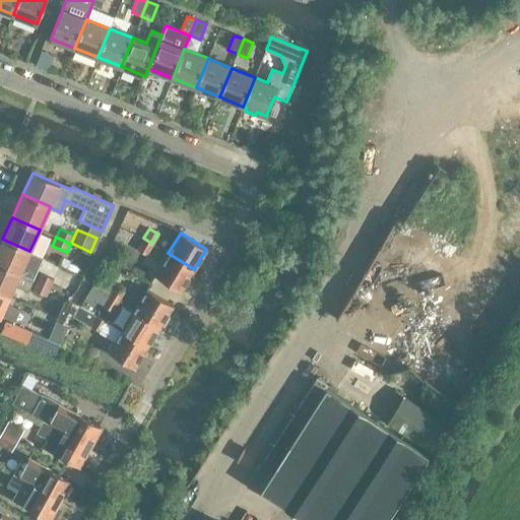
[(152,244),(143,238),(137,248),(146,253),(152,244)]
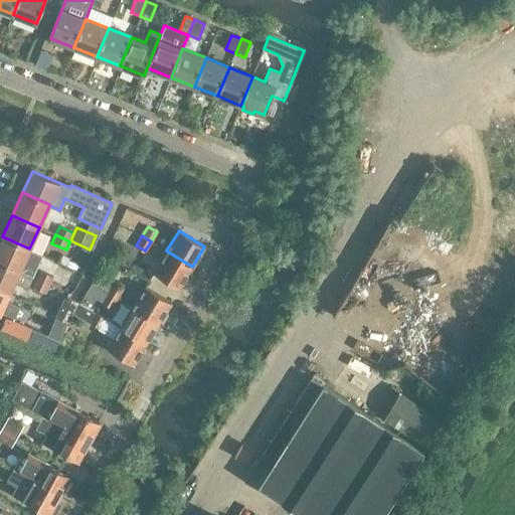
[(2,236),(0,241),(0,262),(33,277),(38,266),(43,255),(29,248),(2,236)]
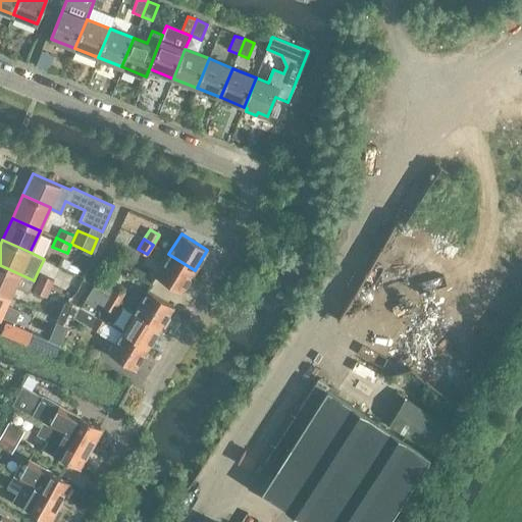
[(195,270),(168,254),(156,275),(181,292),(195,270)]
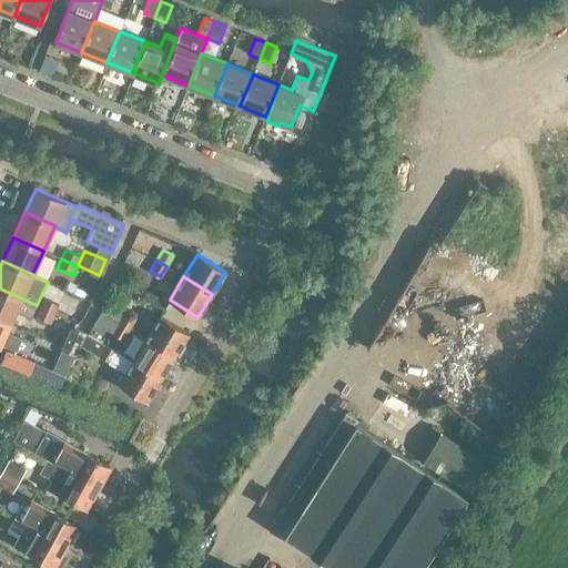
[(0,288),(0,318),(10,323),(16,311),(31,317),(37,305),(0,288)]
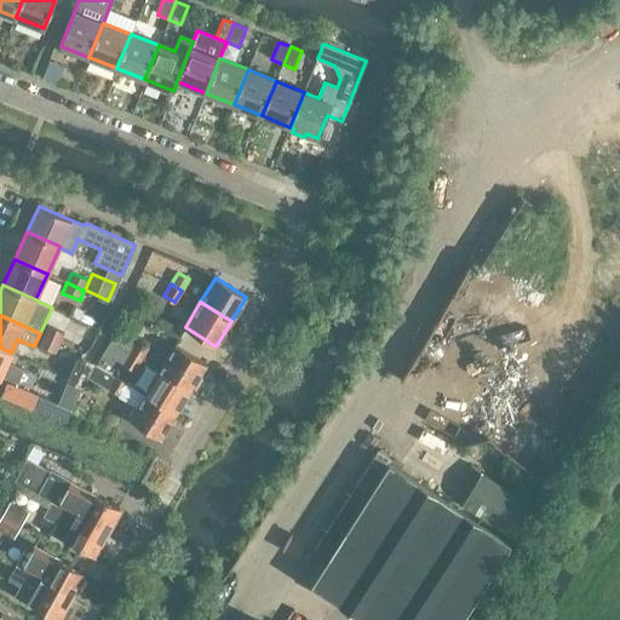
[(65,332),(47,323),(42,334),(61,343),(65,332)]
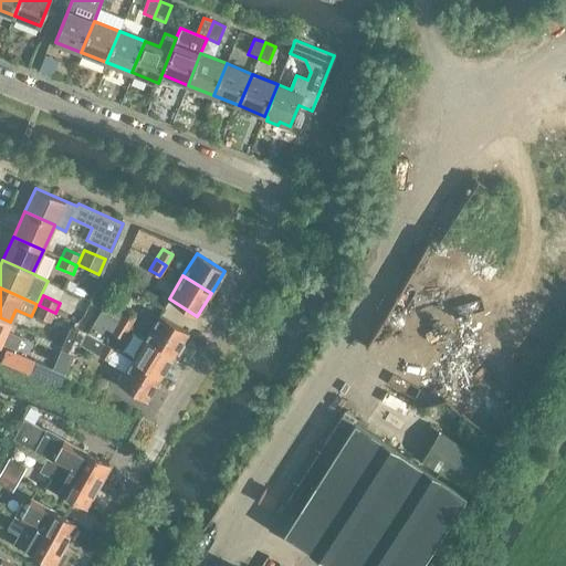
[(101,311),(117,322),(129,328),(136,317),(124,311),(123,313),(105,303),(101,311)]
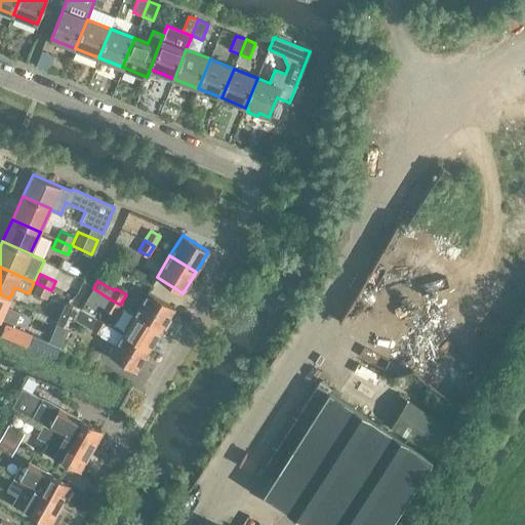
[(33,291),(47,298),(51,290),(36,283),(33,291)]
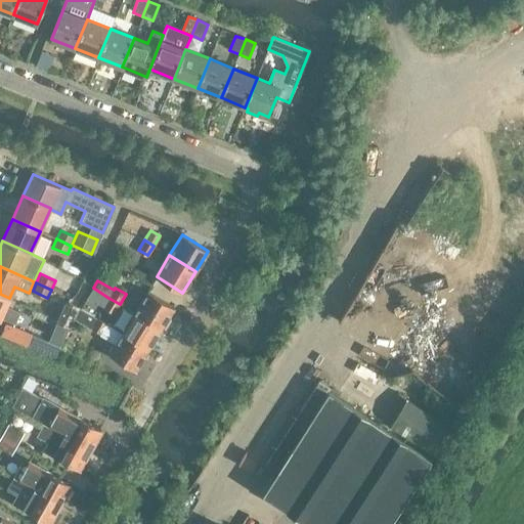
[(135,312),(161,328),(174,307),(147,291),(135,312)]
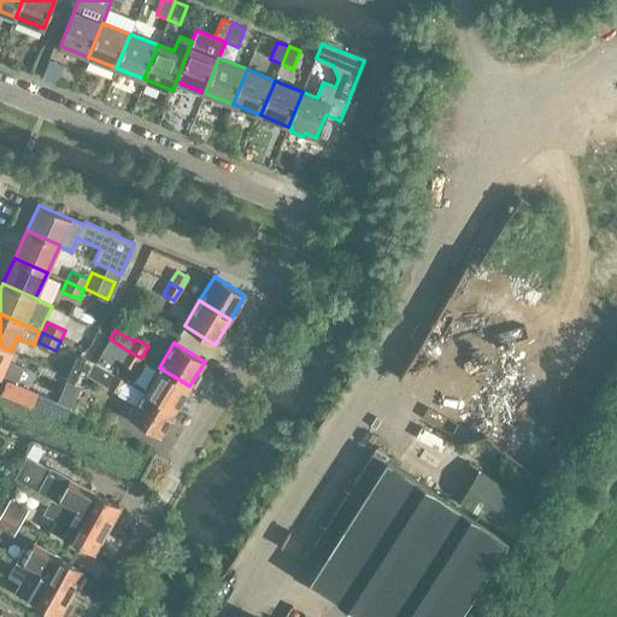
[(0,375),(1,374),(18,381),(24,368),(7,360),(11,351),(0,346),(0,375)]
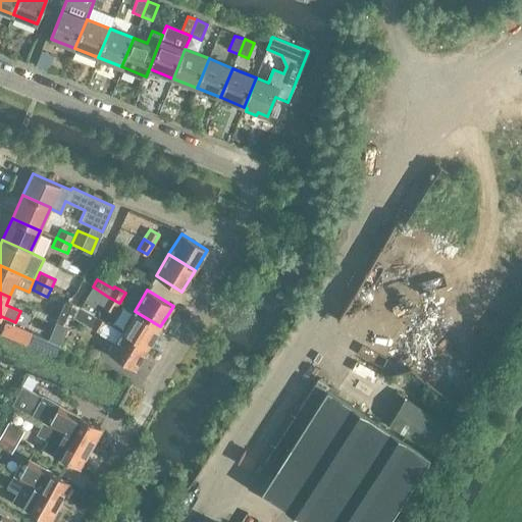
[(102,308),(112,314),(119,303),(108,297),(102,308)]
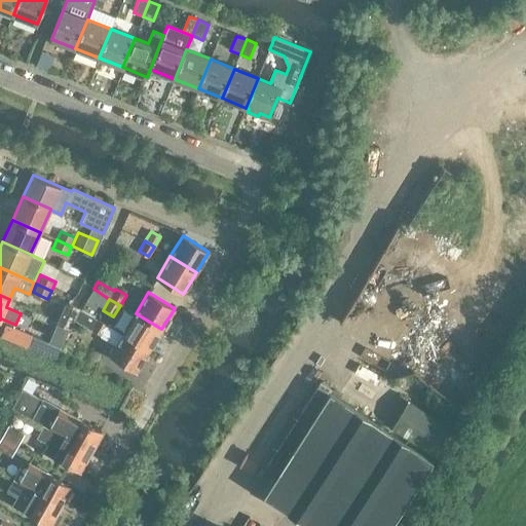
[(66,301),(57,318),(70,326),(79,307),(66,301)]
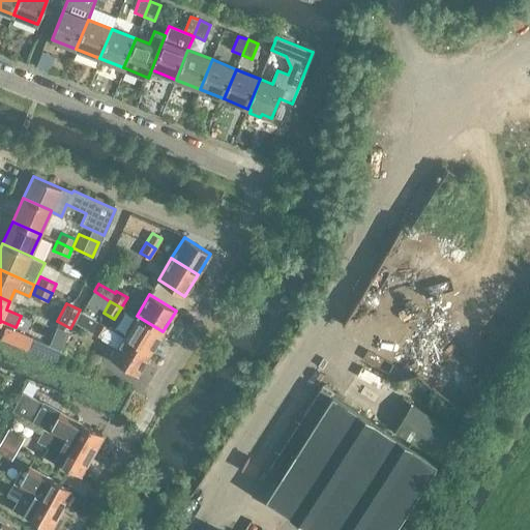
[(76,323),(100,339),(107,328),(82,313),(76,323)]
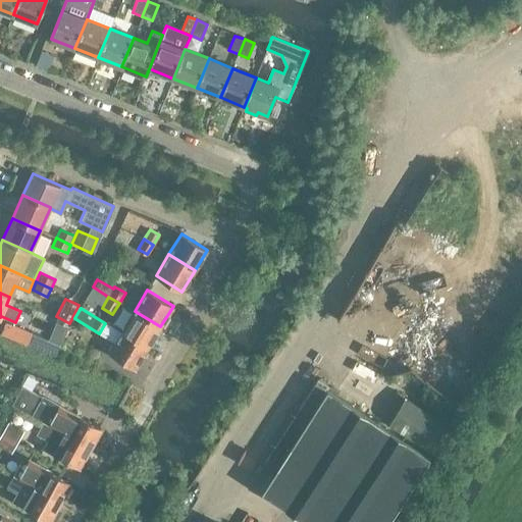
[(121,331),(148,348),(160,326),(135,311),(121,331)]
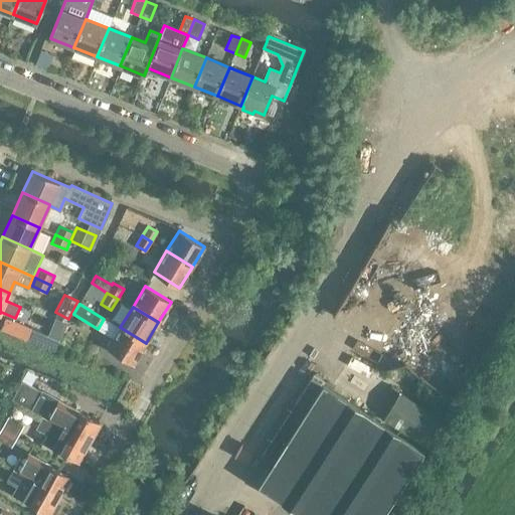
[(29,328),(5,318),(0,329),(24,339),(29,328)]
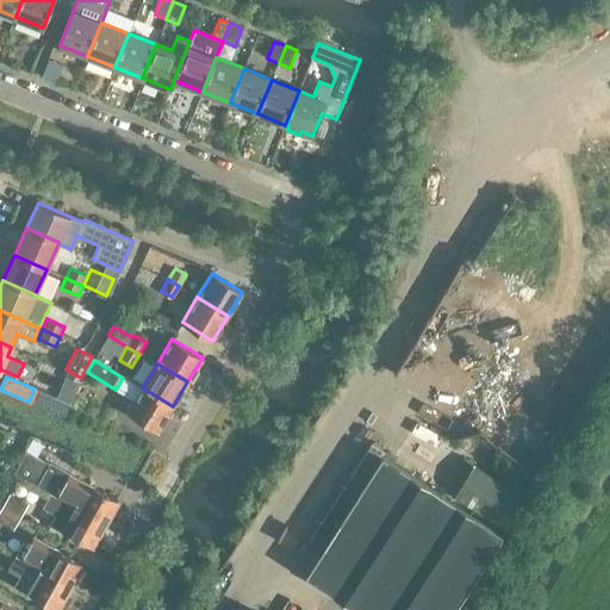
[(123,378),(116,390),(135,400),(128,412),(157,430),(173,406),(142,387),(142,388),(123,378)]
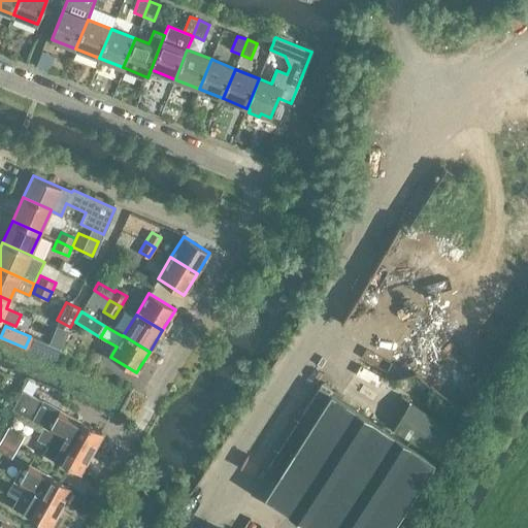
[(392,527),(436,458),(321,385),(269,466),(281,473),(267,494),(320,527),(392,527)]
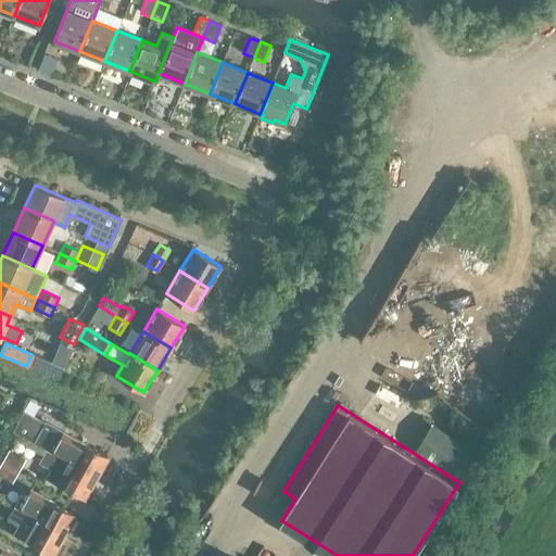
[(45,421),(43,424),(23,412),(12,431),(45,450),(46,450),(96,478),(108,457),(45,421)]
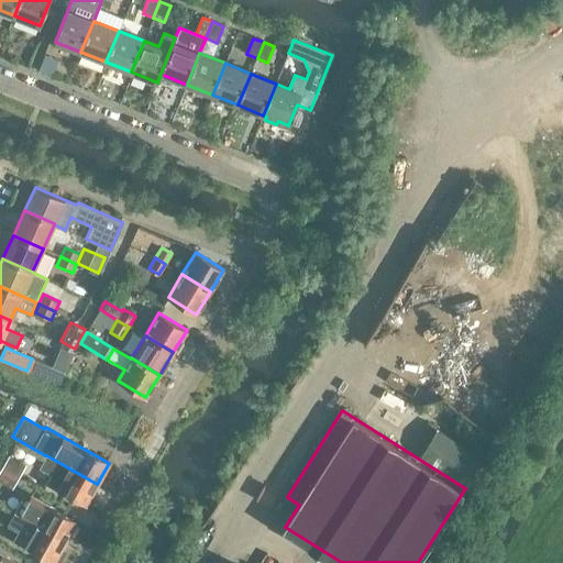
[(421,454),(467,483),(484,455),(438,428),(421,454)]
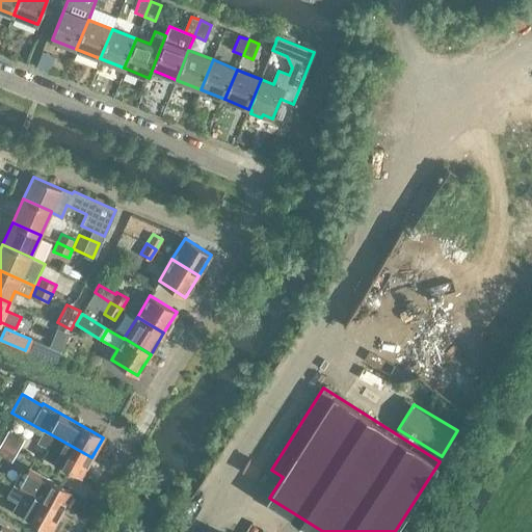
[(44,430),(43,430),(36,443),(47,448),(43,456),(80,478),(91,457),(44,430)]
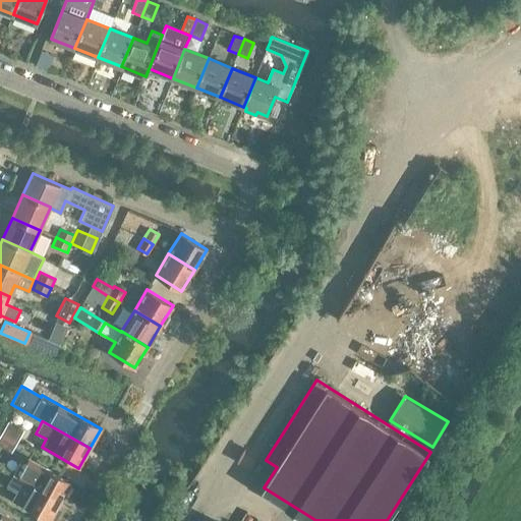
[(22,430),(8,422),(1,432),(16,442),(22,430)]
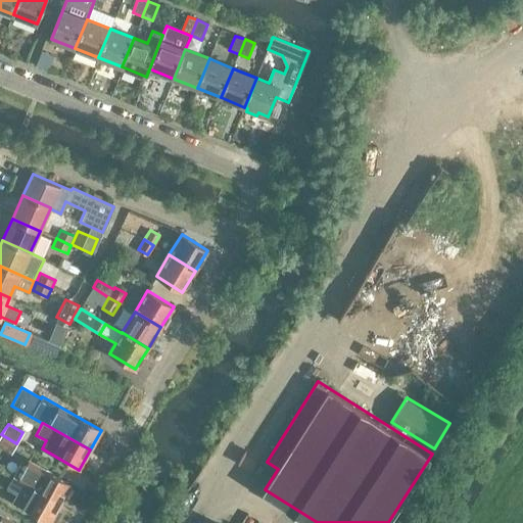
[(0,436),(0,447),(9,454),(16,443),(1,434),(0,436)]
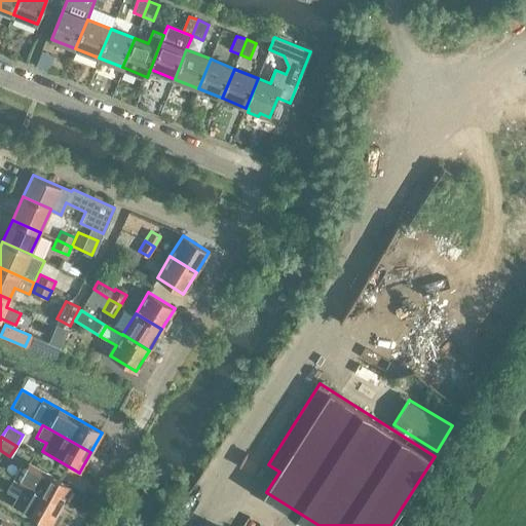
[(26,462),(23,468),(20,467),(13,479),(60,506),(71,486),(35,465),(34,466),(26,462)]
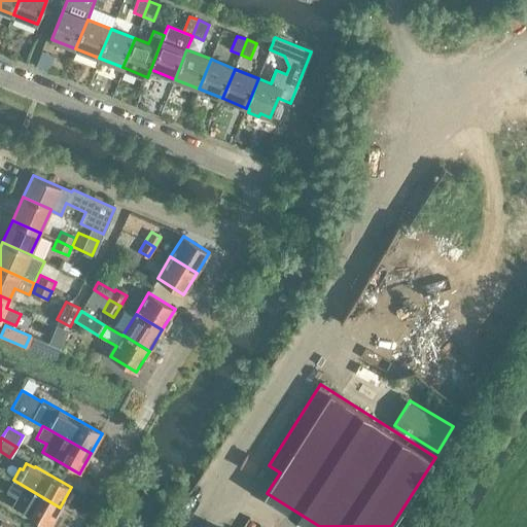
[(60,507),(13,480),(6,491),(16,497),(11,504),(49,526),(60,507)]
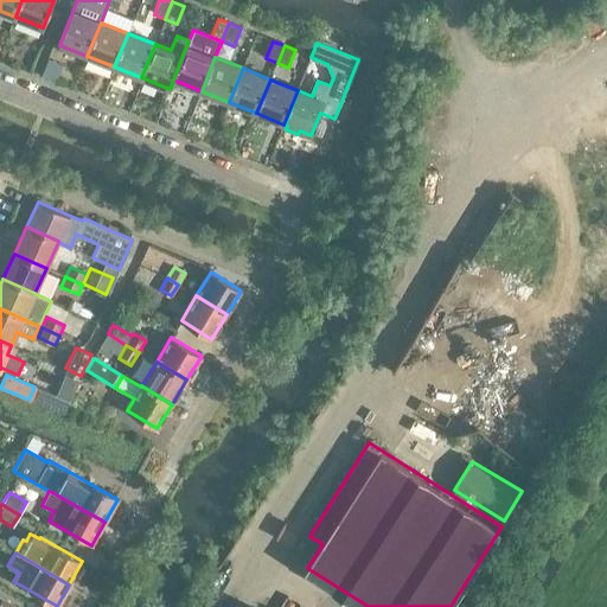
[(0,606),(18,606),(0,596),(0,606)]
